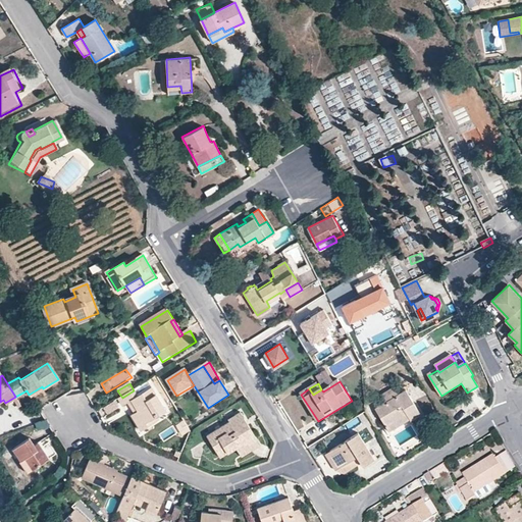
[(381,393),(386,401),(398,394),(393,385),(381,393)]
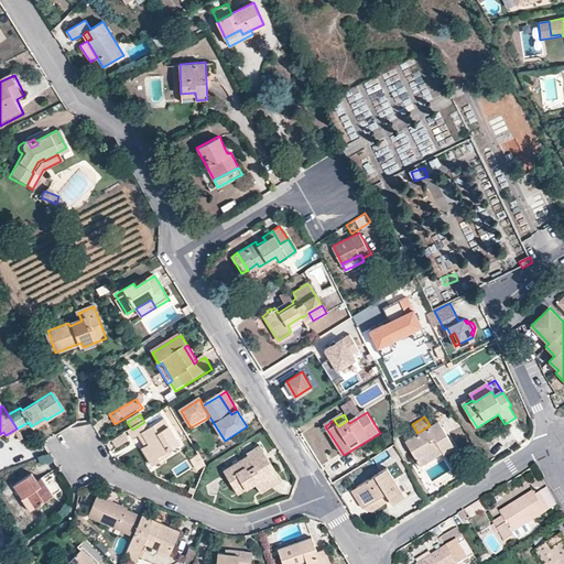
[(144,422),(132,430),(129,432),(133,440),(138,436),(142,434),(150,446),(145,449),(143,451),(152,464),(172,451),(180,446),(164,421),(150,430),(144,422)]
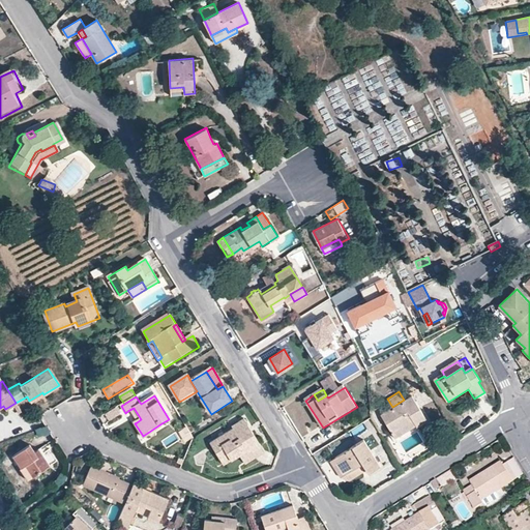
[(404,400),(392,407),(380,414),(391,433),(412,420),(415,424),(427,418),(411,395),(404,400)]
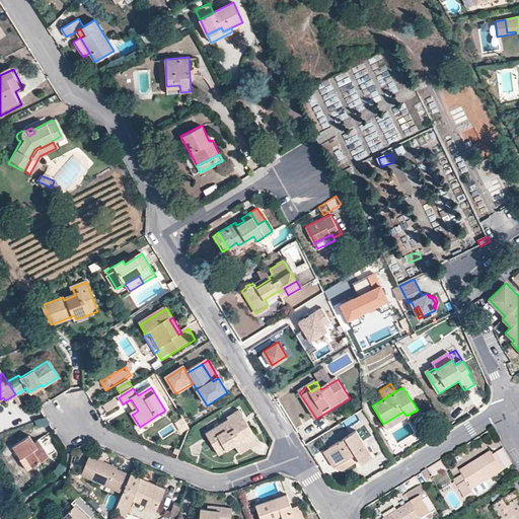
[(115,399),(103,406),(107,413),(119,406),(115,399)]
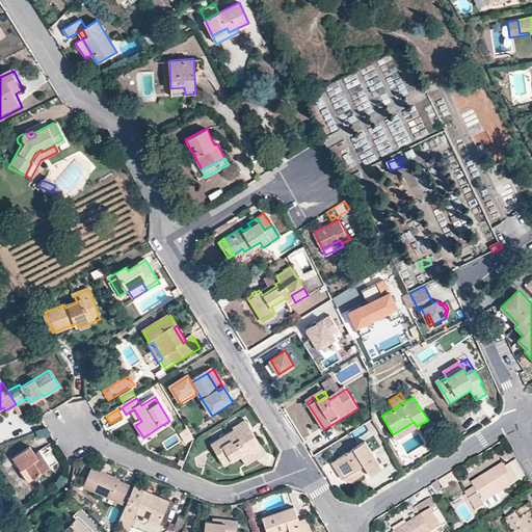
[(130,411),(137,424),(141,421),(134,409),(130,411)]
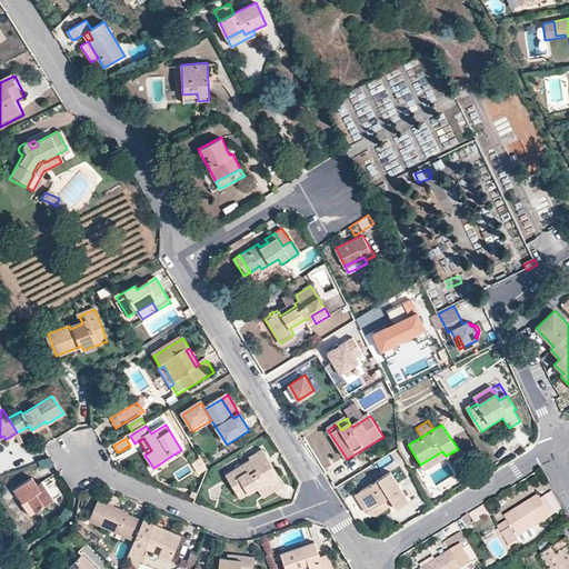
[(247,492),(257,487),(261,496),(282,483),(261,449),(248,458),(249,459),(225,473),(237,495),(245,490),(247,492)]
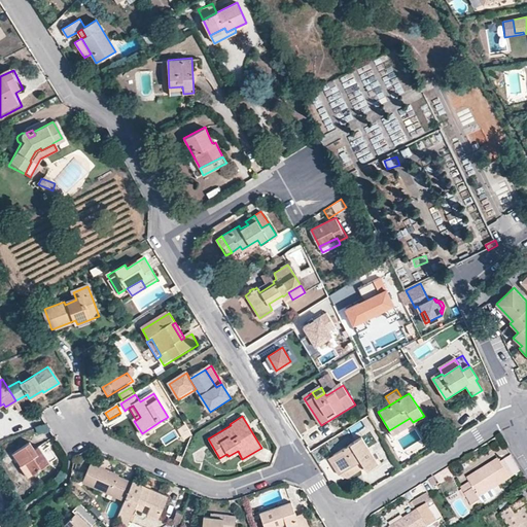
[(392,434),(413,422),(410,418),(389,430),(392,434)]
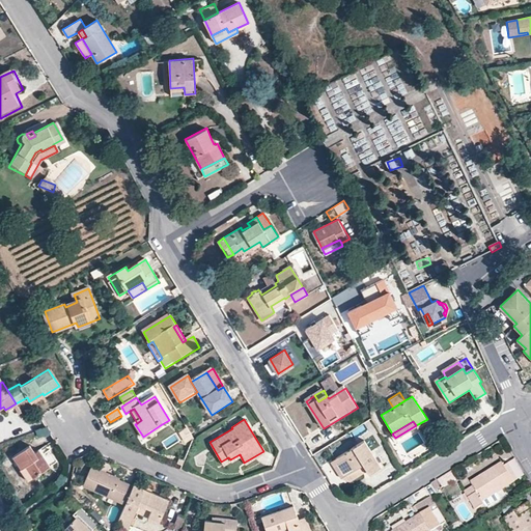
[(164,428),(162,424),(143,437),(145,440),(164,428)]
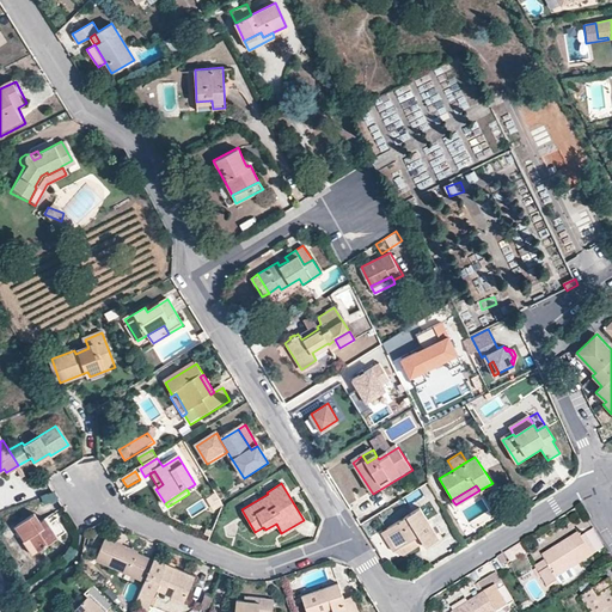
[(418,507),(387,527),(399,545),(417,534),(422,542),(424,545),(438,537),(418,507)]
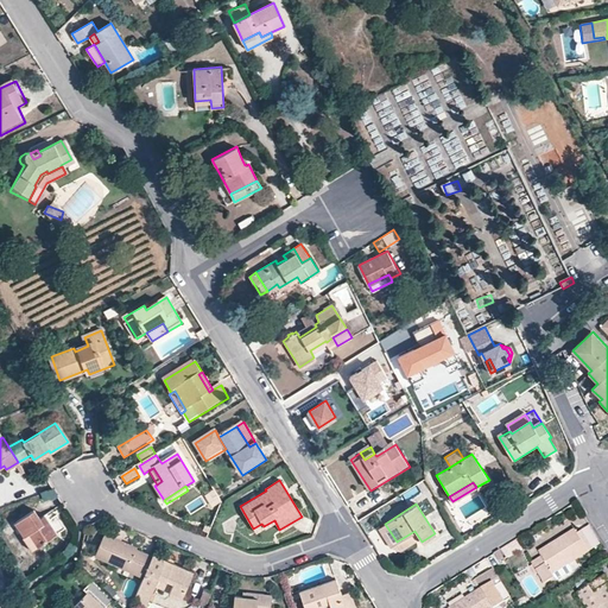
[(36,514),(18,526),(27,539),(31,537),(40,549),(40,550),(58,537),(50,525),(45,527),(42,521),(36,514)]
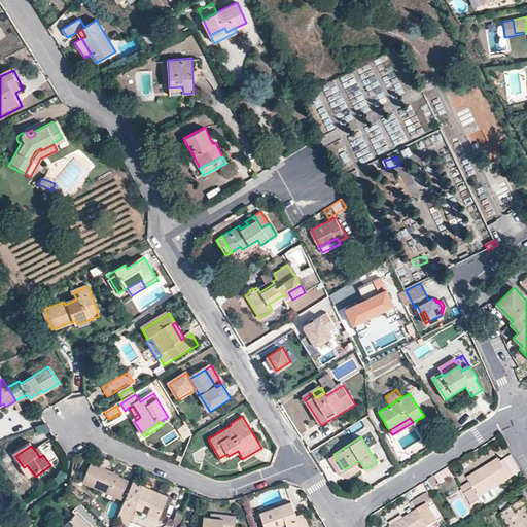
[(347,477),(363,466),(359,460),(344,469),(334,454),(327,457),(338,473),(347,477)]
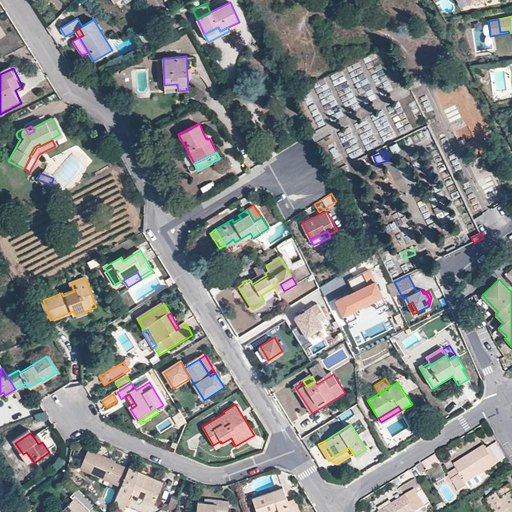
[(28,466),(34,462),(26,452),(23,454),(15,443),(13,444),(28,466)]
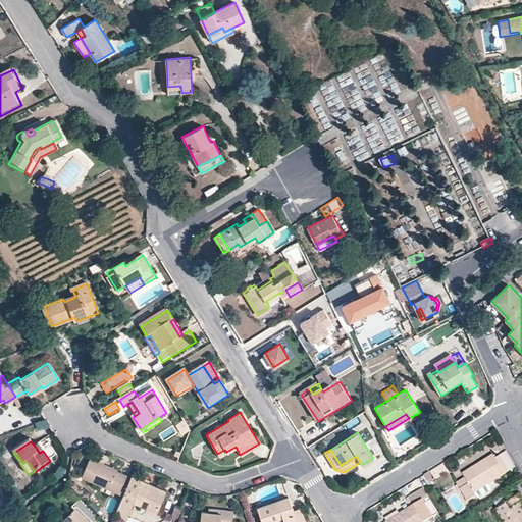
[(474,492),(487,484),(505,473),(493,455),(463,474),(465,478),(457,483),(467,500),(476,494),(474,492)]
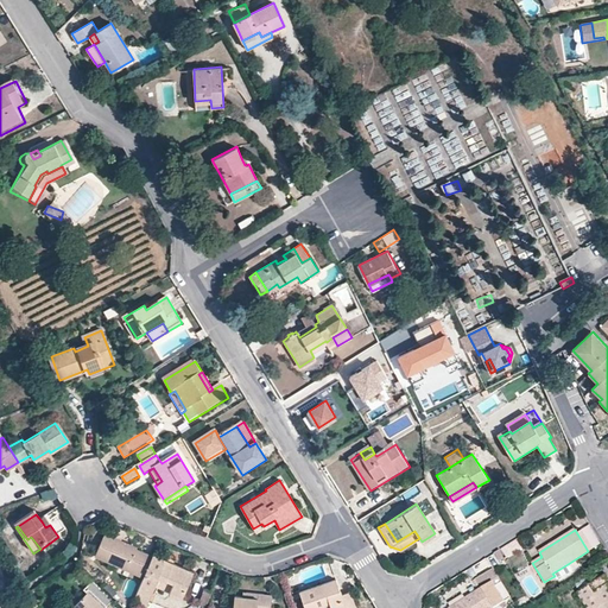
[(95,555),(144,576),(152,556),(135,549),(135,546),(105,533),(95,555)]
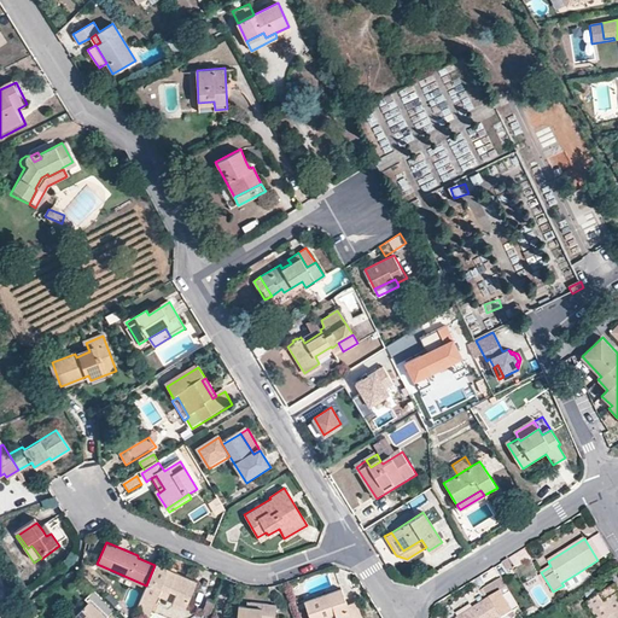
[(522,551),(507,559),(513,569),(528,560),(522,551)]
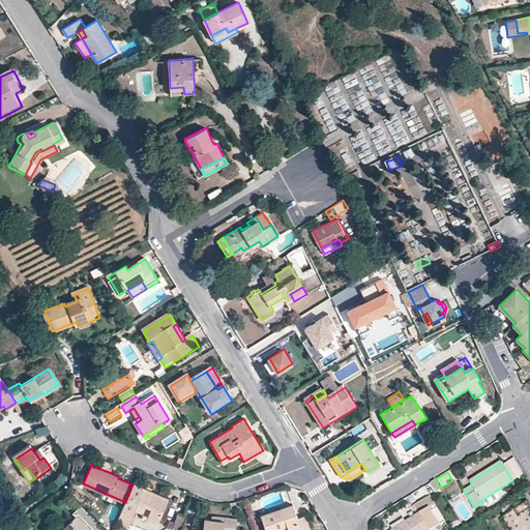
[(134,483),(133,484),(125,502),(116,523),(127,527),(136,509),(138,504),(145,507),(145,505),(151,507),(148,516),(158,520),(169,498),(134,483)]
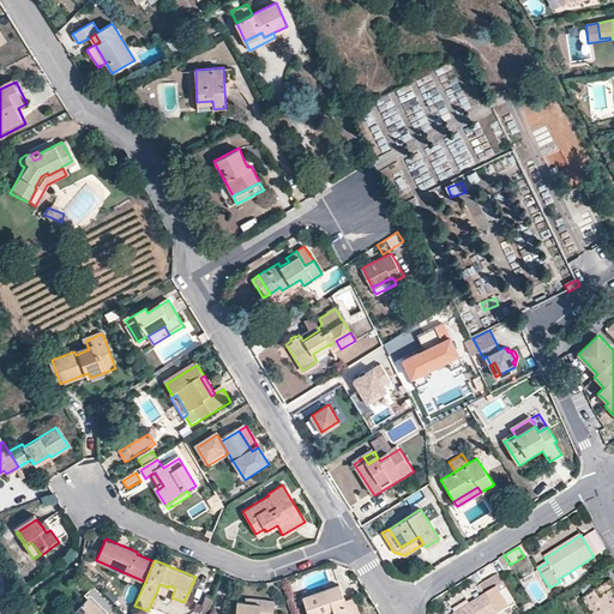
[(578,576),(573,570),(558,579),(560,582),(563,585),(578,576)]
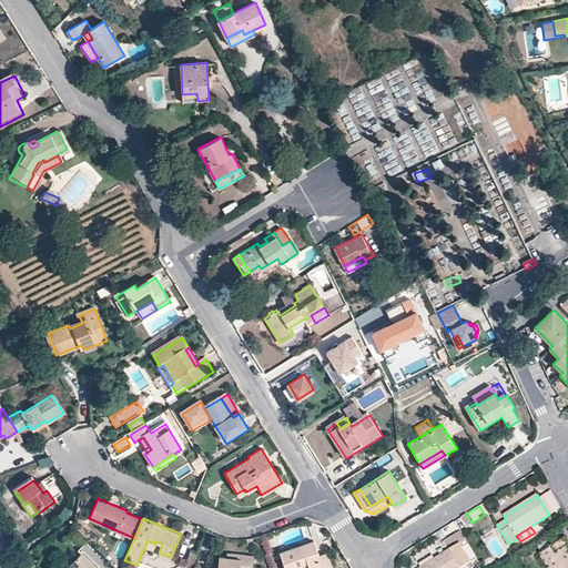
[(450,550),(421,567),(467,567),(473,565),(464,548),(469,545),(462,531),(445,541),(450,550)]
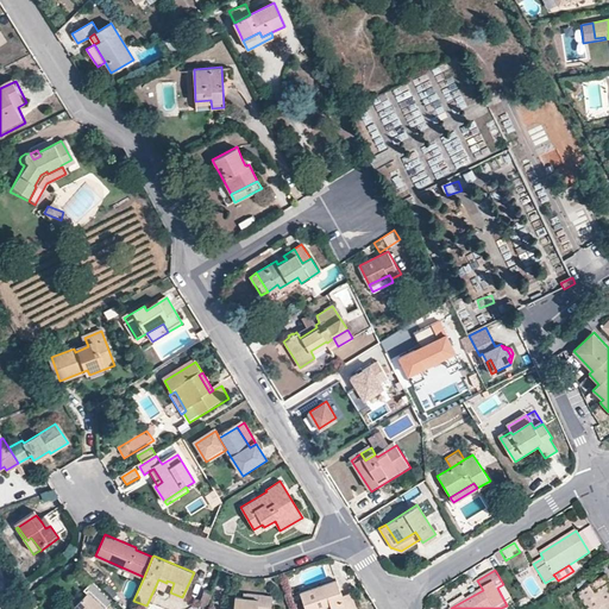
[(608,608),(608,579),(607,576),(579,594),(589,608),(608,608)]
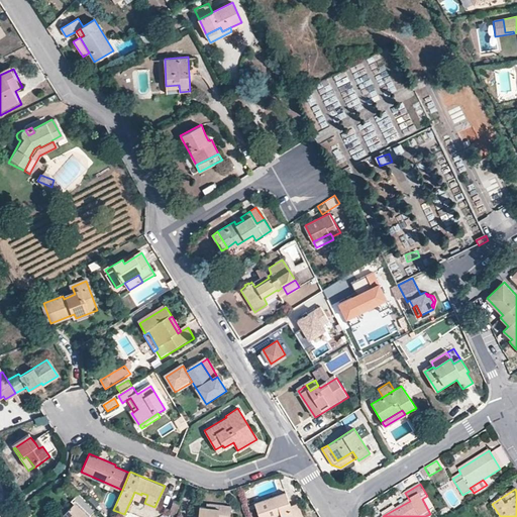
[(94,507),(78,490),(69,498),(75,503),(87,515),(94,507)]
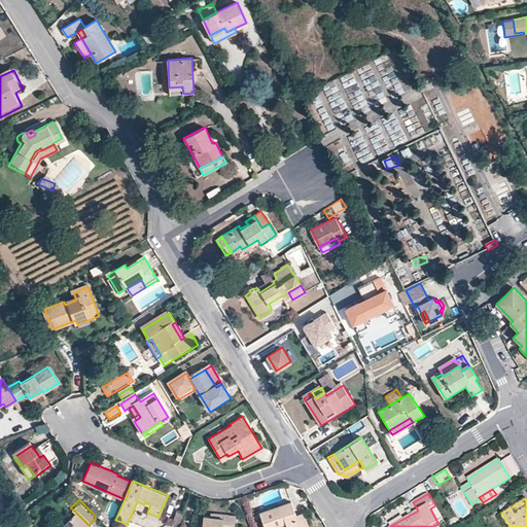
[(135,506),(147,513),(150,504),(144,502),(144,504),(137,501),(135,506)]
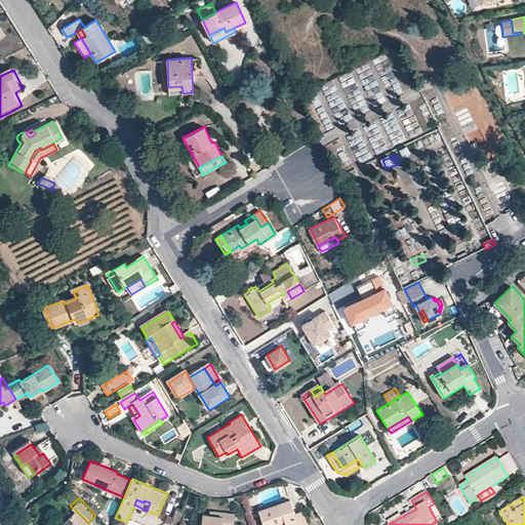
[(263,524),(281,524),(285,524),(306,524),(301,511),(293,513),(289,499),(258,511),(263,524)]
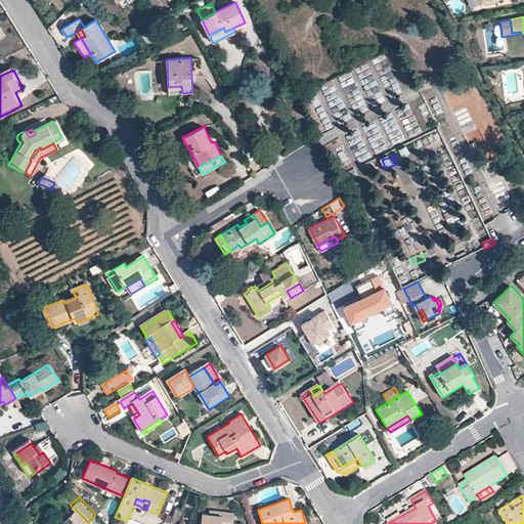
[(66,523),(89,523),(88,522),(76,510),(64,522),(66,523)]
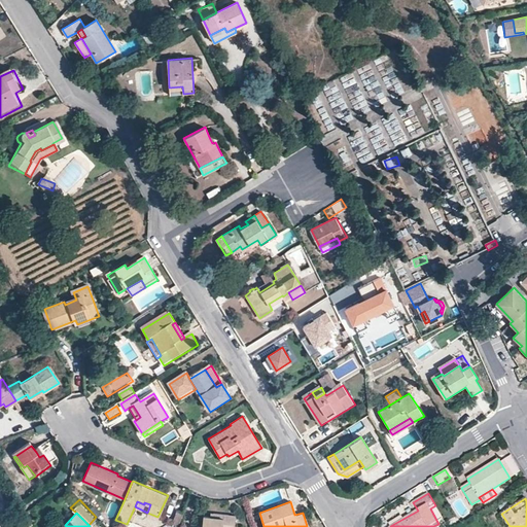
[(214,518),(210,517),(203,517),(201,526),(234,526),(235,516),(214,513),(214,518)]
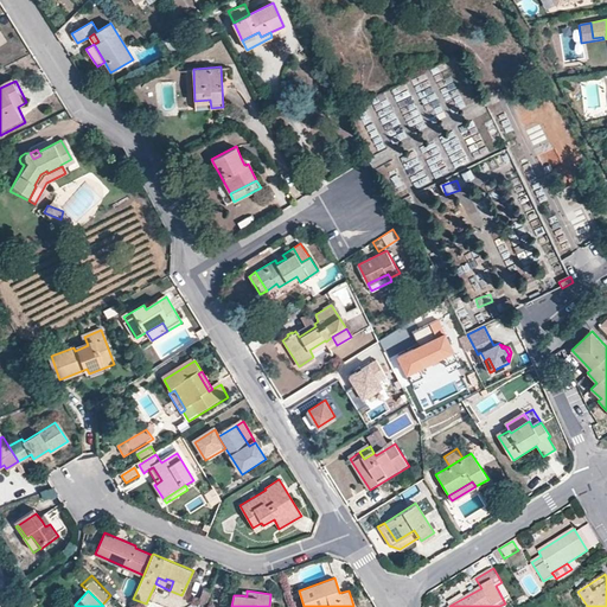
[(33,606),(37,604),(26,593),(14,602),(19,606),(33,606)]
